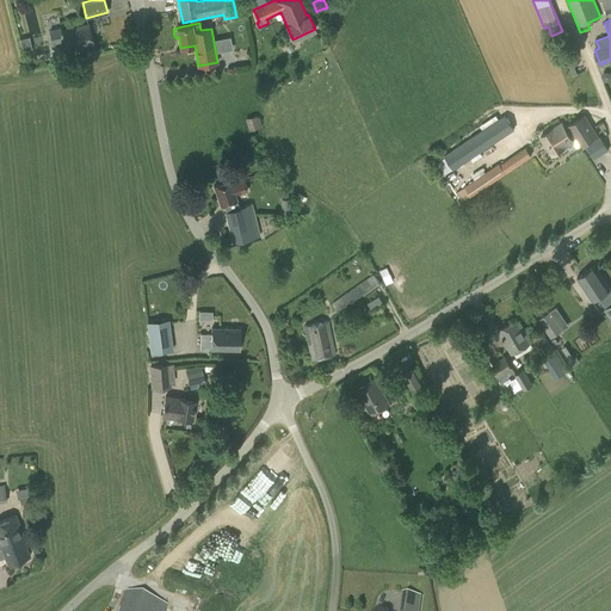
[(88,24),(62,31),(61,28),(49,30),(53,44),(65,42),(67,50),(93,43),(88,24)]
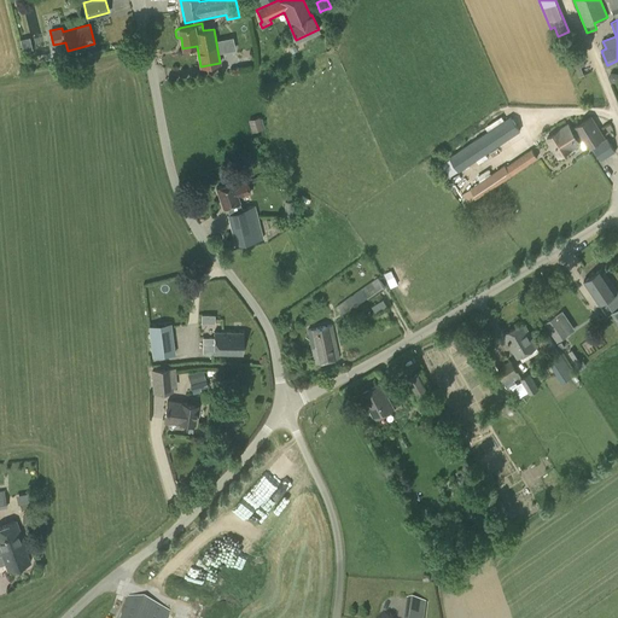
[(22,38),(23,47),(33,46),(31,36),(22,38)]
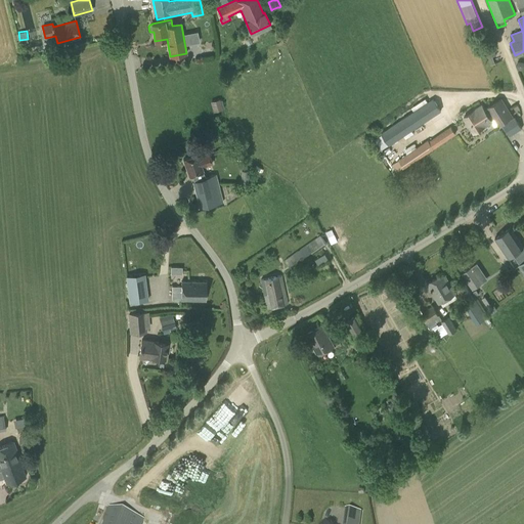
[(220,98),(210,101),(213,113),(223,110),(223,108),(220,100),(220,98)]
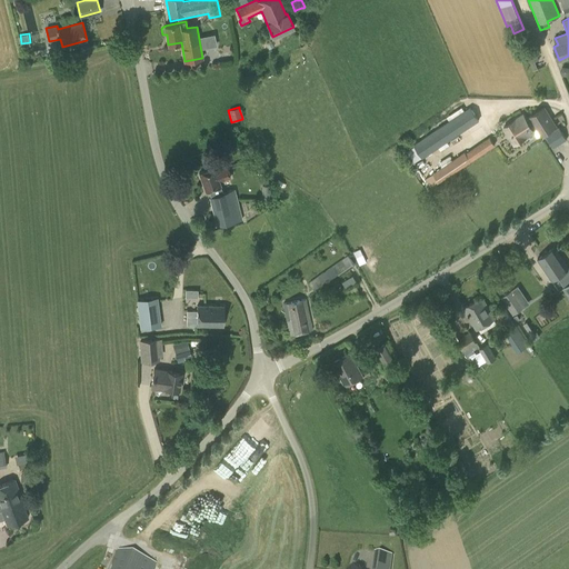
[(413,145),(422,158),(480,120),(470,107),(413,145)]
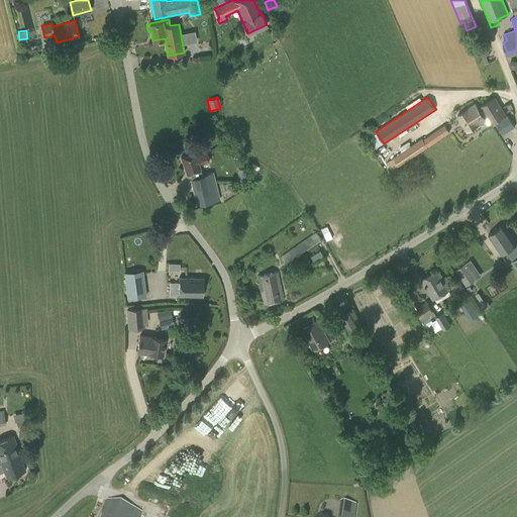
[(492,123),(506,114),(495,98),(482,106),(482,107),(479,109),(476,104),(457,116),(468,130),(486,119),(485,118),(488,116),(492,123)]
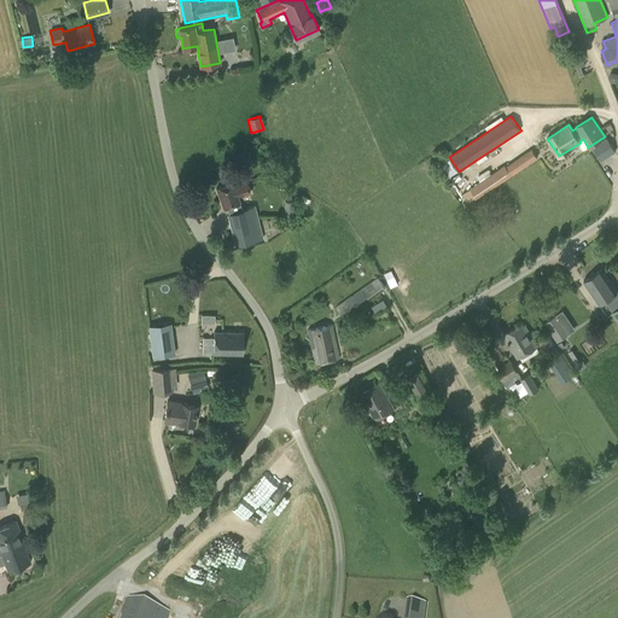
[(607,138),(593,147),(601,161),(616,151),(607,138)]
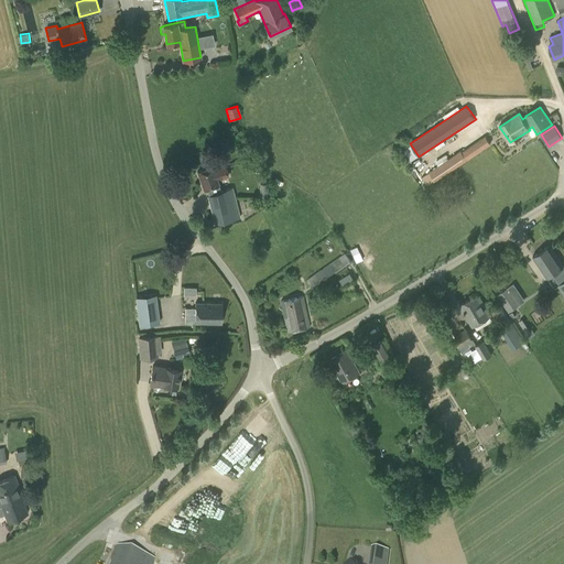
[(490,143),(485,136),(462,152),(461,150),(421,177),(427,186),(490,143)]
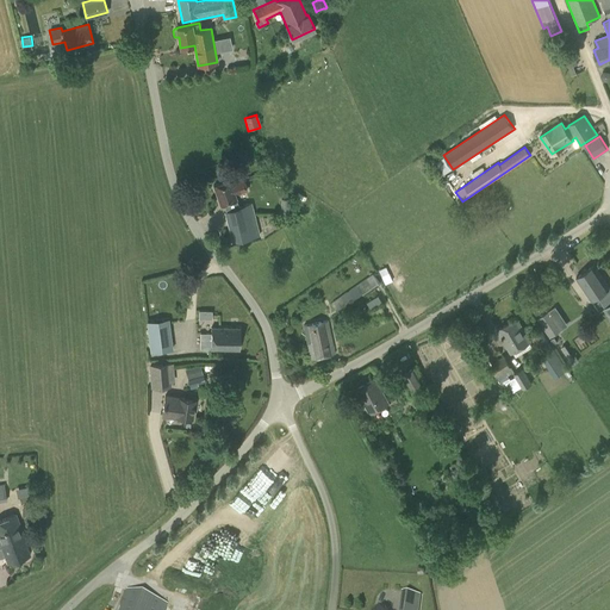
[(236,199),(235,194),(247,191),(243,178),(231,182),(230,180),(215,186),(221,204),(236,199)]
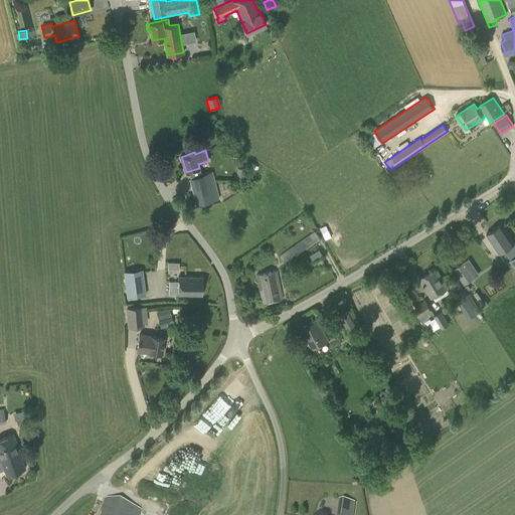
[(219,199),(212,171),(190,178),(196,205),(219,199)]
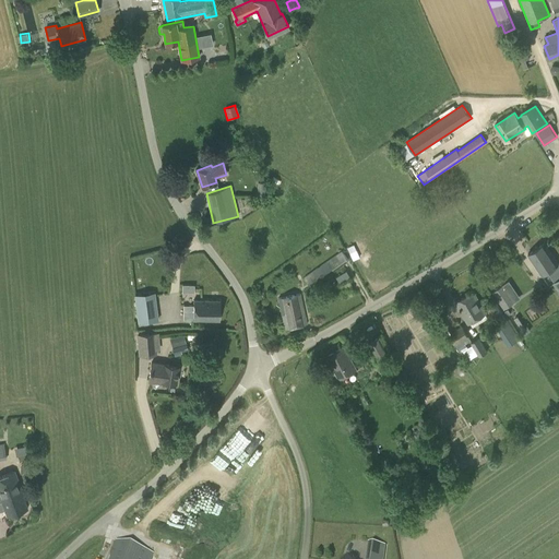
[(543,275),(548,272),(558,287),(558,263),(545,244),(528,254),(543,275)]
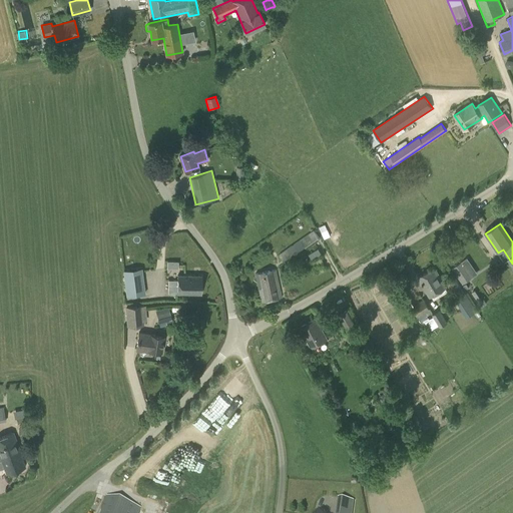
[(324,236),(330,234),(326,224),(321,226),(324,236)]
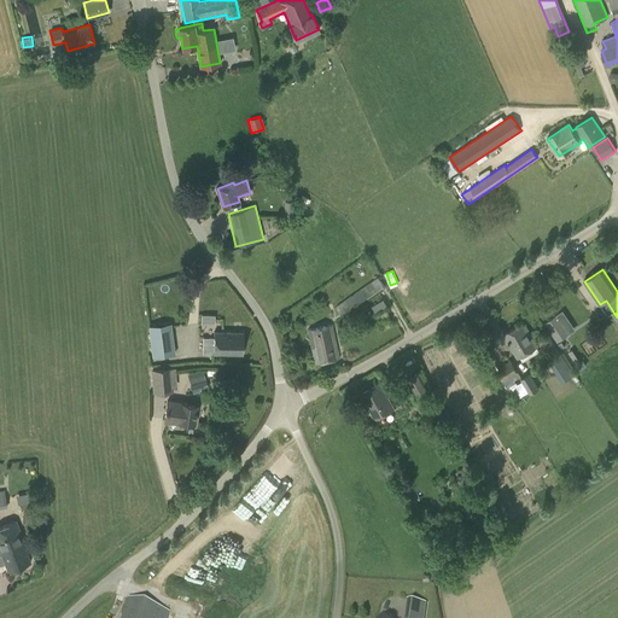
[(369,299),(385,289),(378,278),(336,307),(340,314),(367,296),(369,299)]
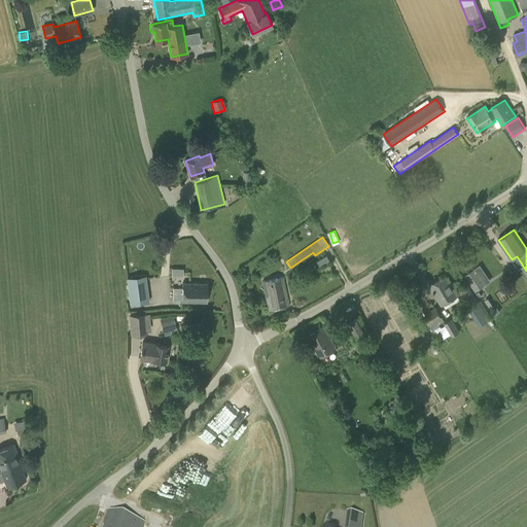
[(185,281),(185,267),(172,268),(172,281),(185,281)]
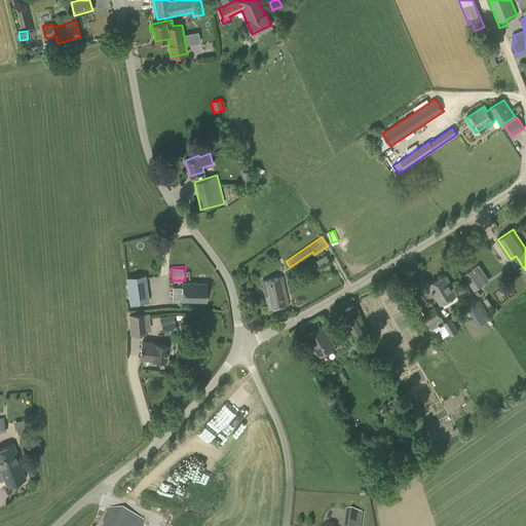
[(463,274),(475,291),(484,285),(473,268),(463,274)]
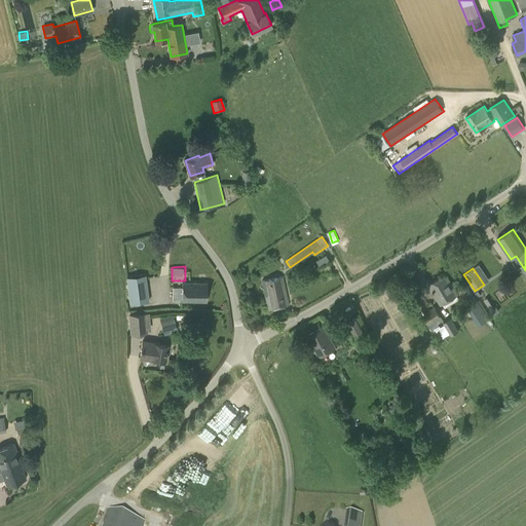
[(146,274),(127,276),(132,302),(149,300),(146,274)]
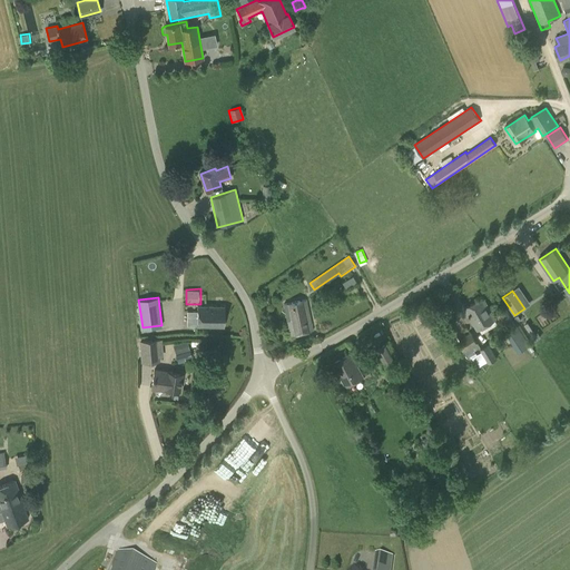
[(495,318),(482,297),(465,307),(479,328),(495,318)]
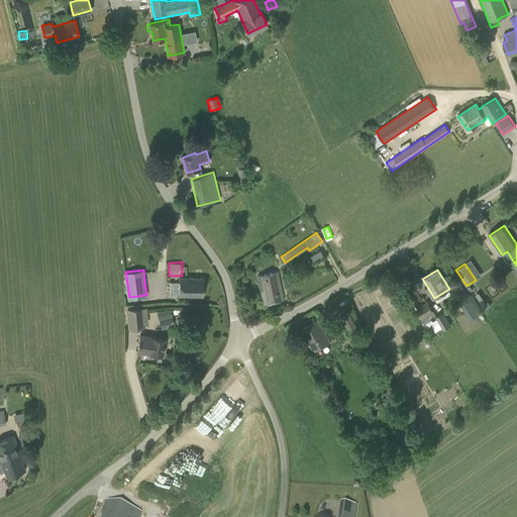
[(261,290),(264,303),(268,303),(280,300),(284,300),(279,272),(257,276),(261,290)]
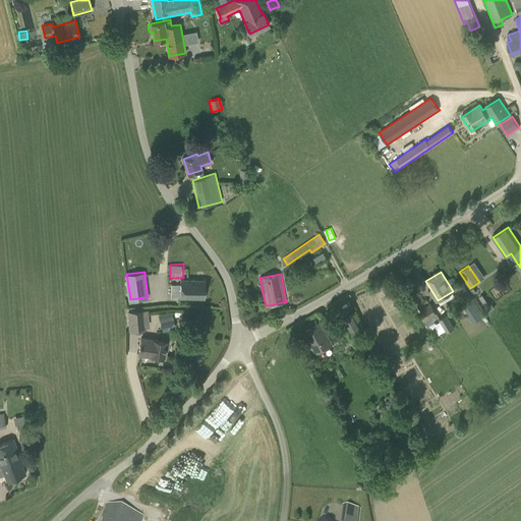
[(181,280),(181,285),(171,285),(171,298),(205,299),(206,280),(181,280)]
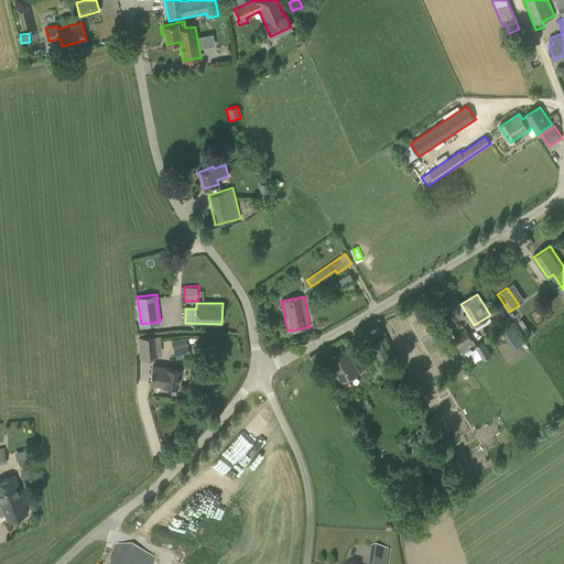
[(503,312),(499,305),(490,311),(494,317),(496,316),(502,327),(500,329),(512,349),(524,342),(503,311),(503,312)]
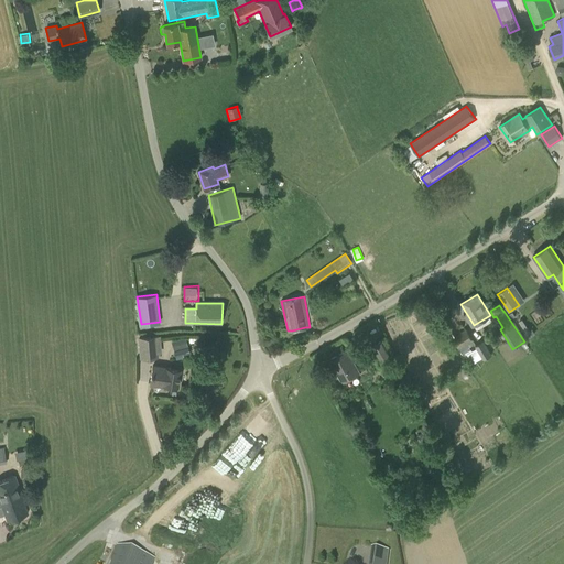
[(473,339),(466,328),(453,337),(459,348),(473,339)]
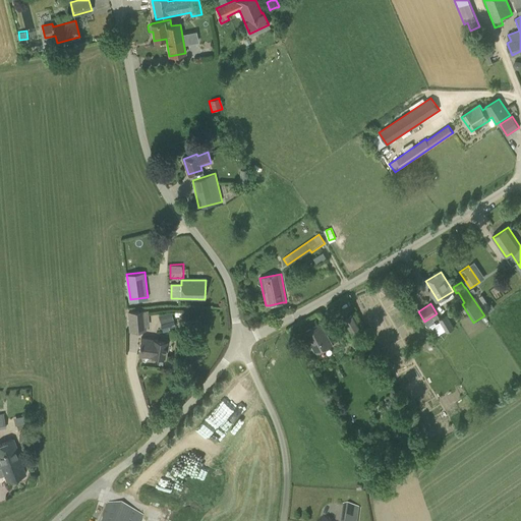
[(149,326),(148,310),(127,311),(129,332),(143,330),(146,326),(149,326)]
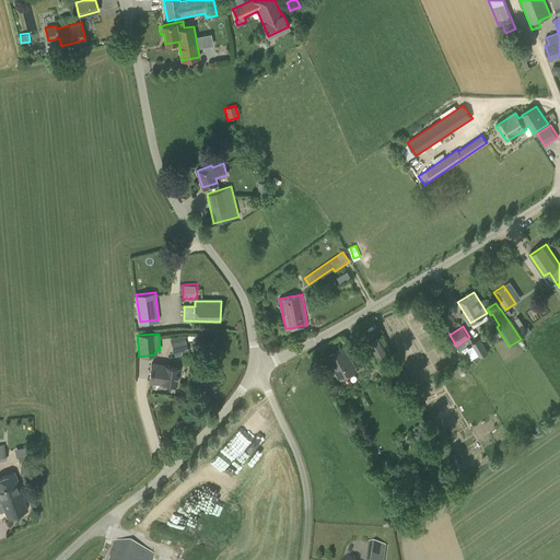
[(184,335),(170,339),(173,349),(187,345),(184,335)]
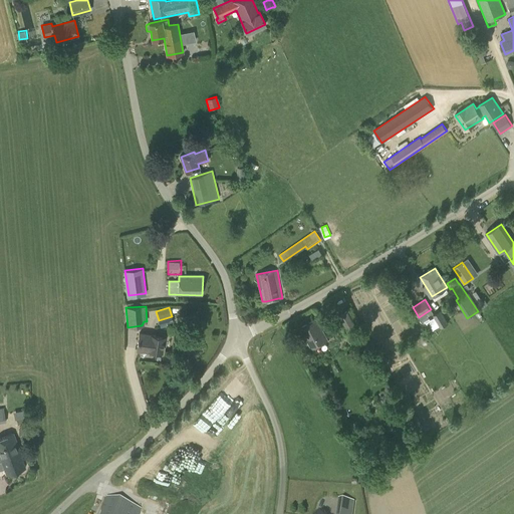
[(346,310),(335,317),(349,342),(358,336),(353,328),(355,327),(346,310)]
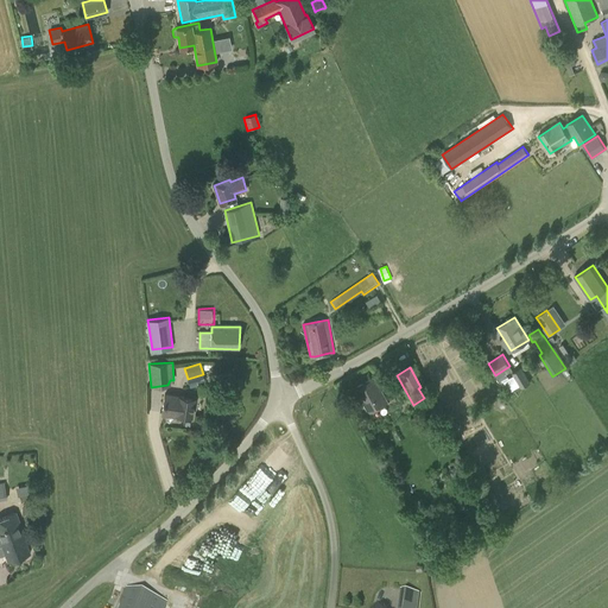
[(530,382),(520,367),(512,373),(521,388),(530,382)]
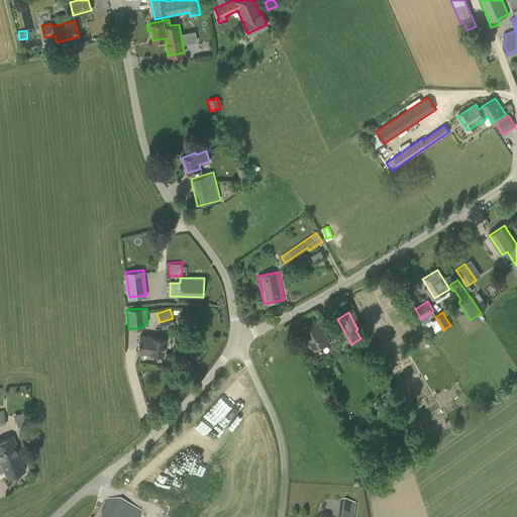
[(173,318),(160,322),(161,327),(162,329),(166,328),(165,326),(174,323),(173,318)]
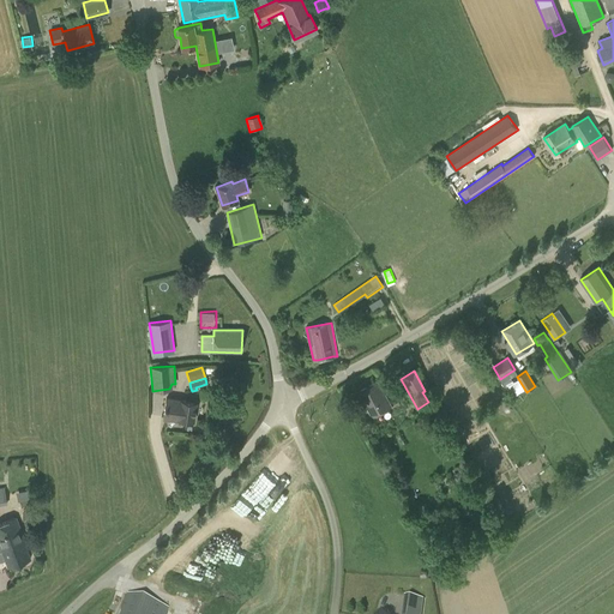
[(391,407),(379,381),(360,391),(372,416),(391,407)]
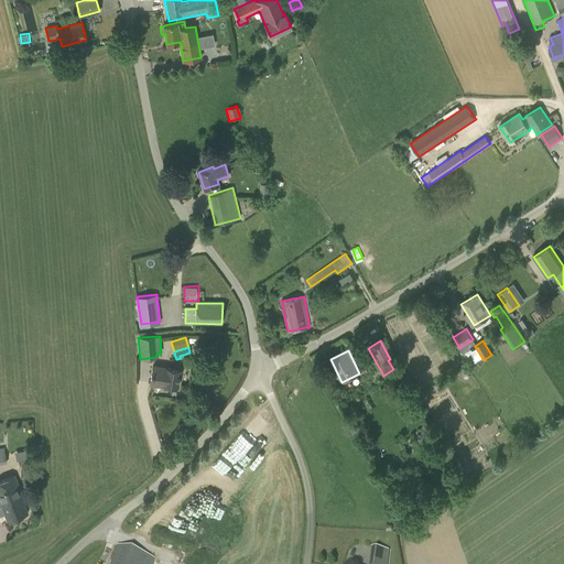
[(180,369),(165,366),(152,365),(150,382),(163,384),(177,387),(180,369)]
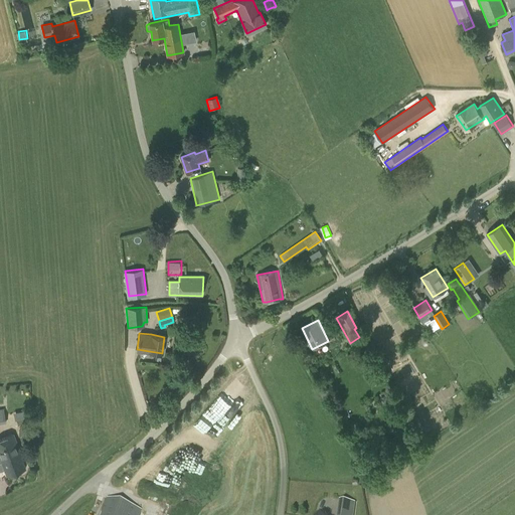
[(358,359),(367,375),(377,370),(368,353),(358,359)]
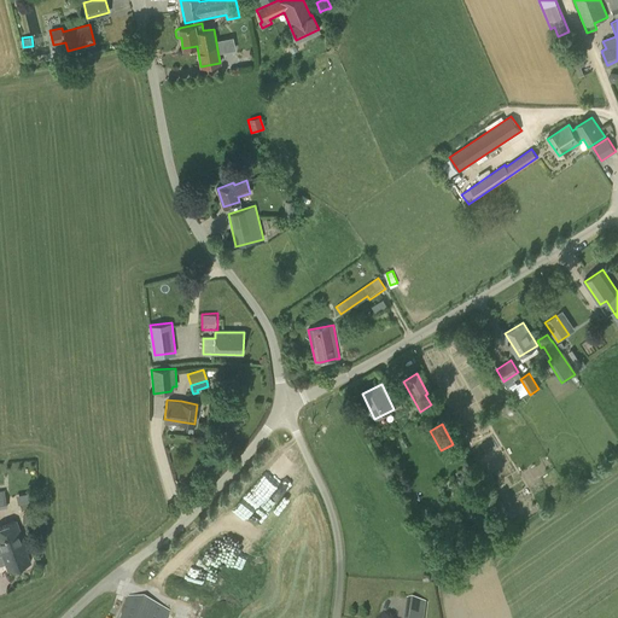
[(234,531),(248,519),(238,508),(225,522),(234,531)]
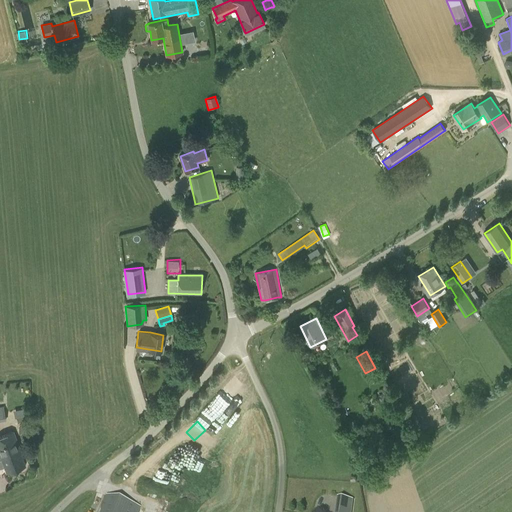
[(19,426),(18,429),(21,432),(24,432),(27,430),(27,426),(25,424),(21,424),(19,426)]
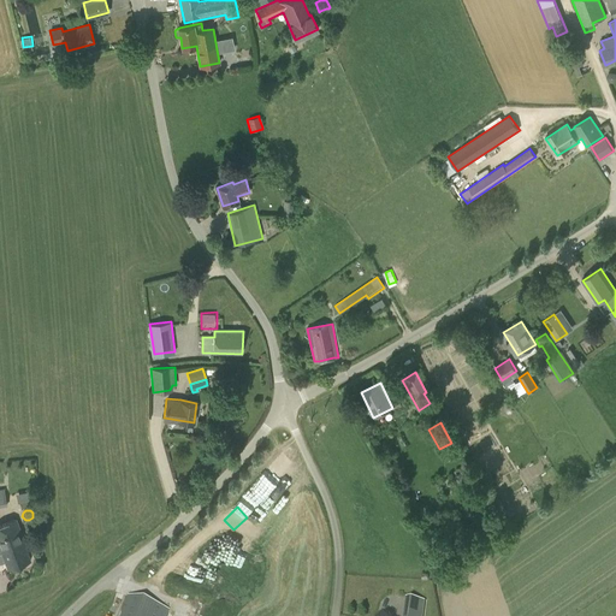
[(15,520),(0,525),(0,552),(0,554),(1,554),(9,569),(30,561),(24,545),(25,544),(15,520)]
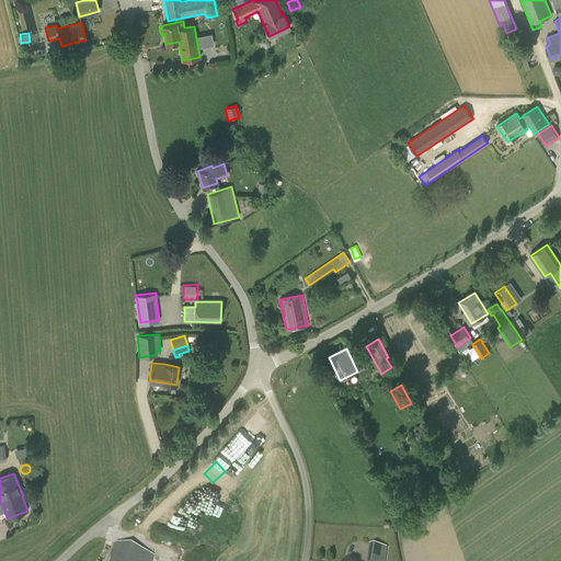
[(366,560),(384,560),(387,548),(369,546),(366,560)]
